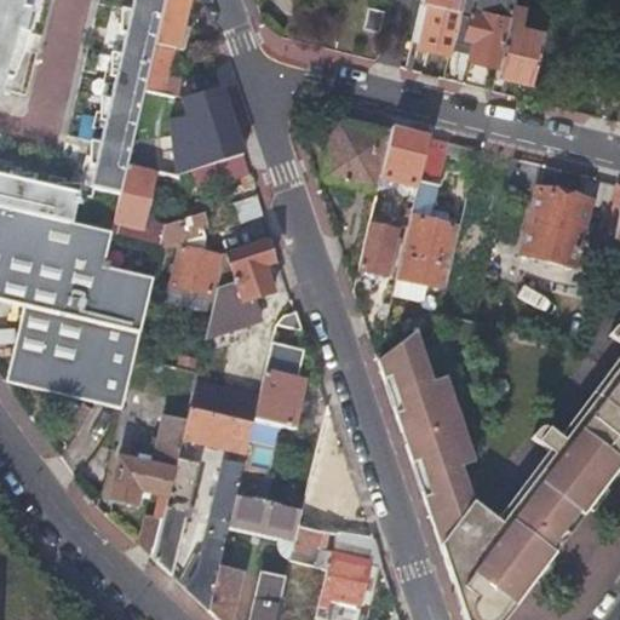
[(0,0),(0,17),(23,23),(29,0),(27,0),(0,0)]
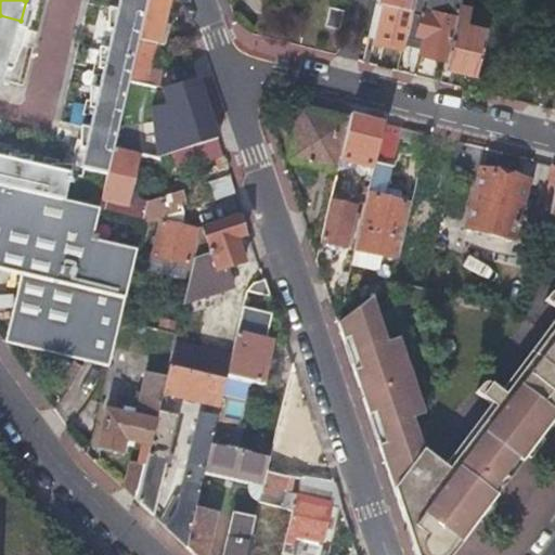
[(82,166),(106,173),(113,146),(117,129),(125,94),(129,80),(147,0),(123,0),(120,9),(107,5),(107,28),(115,30),(111,50),(99,47),(98,67),(106,69),(102,88),(89,85),(89,106),(97,108),(92,128),(79,125),(79,145),(87,149),(82,166)]
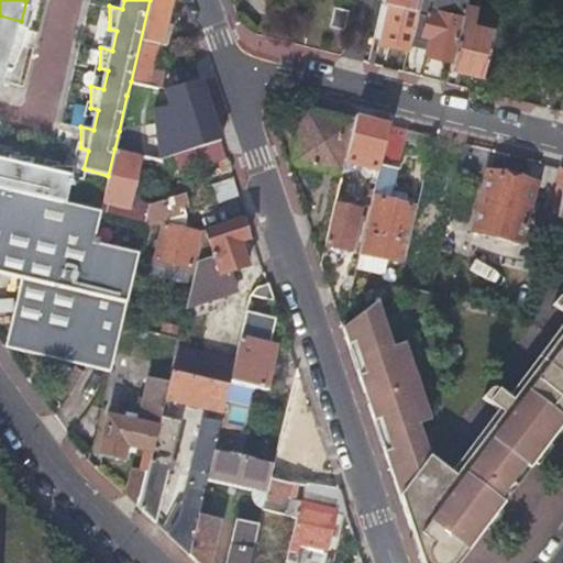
[(150,0),(131,81),(159,89),(165,90),(165,73),(151,68),(162,24),(165,25),(170,0),(150,0)]
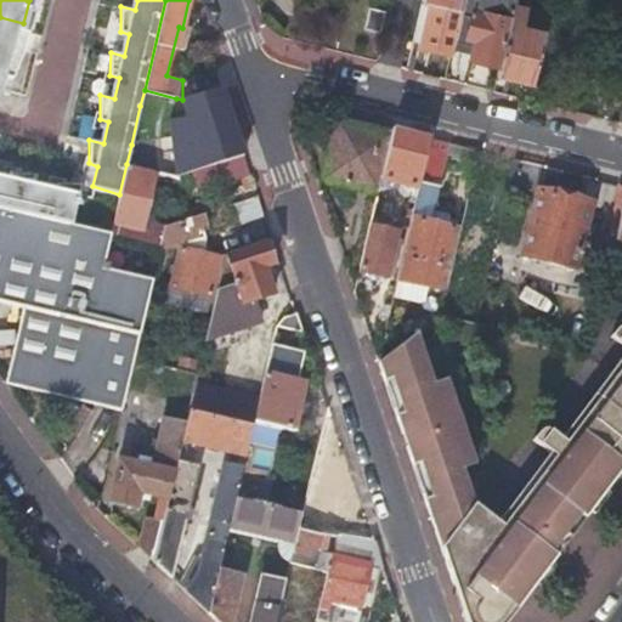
[(450,54),(453,39),(459,12),(462,0),(422,0),(422,3),(417,45),(430,49),(450,54)]
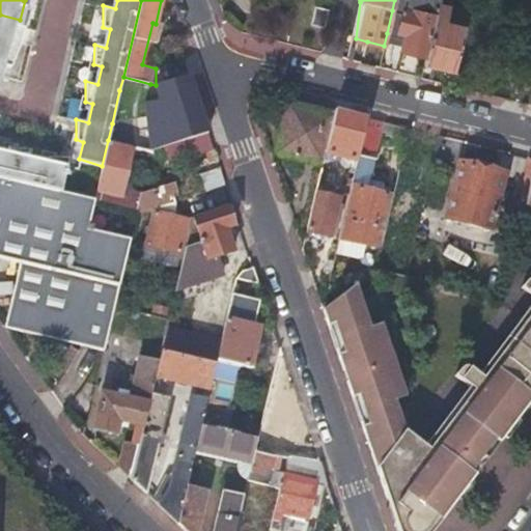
[(439,0),(394,0),(392,10),(387,33),(403,38),(401,48),(407,49),(426,54),(439,0)]
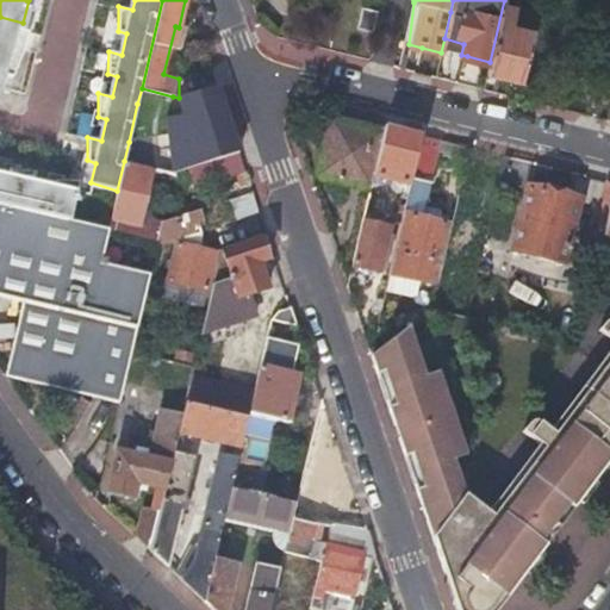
[(523,81),(534,33),(514,27),(518,0),(504,0),(490,62),(487,73),(504,76),(523,81)]
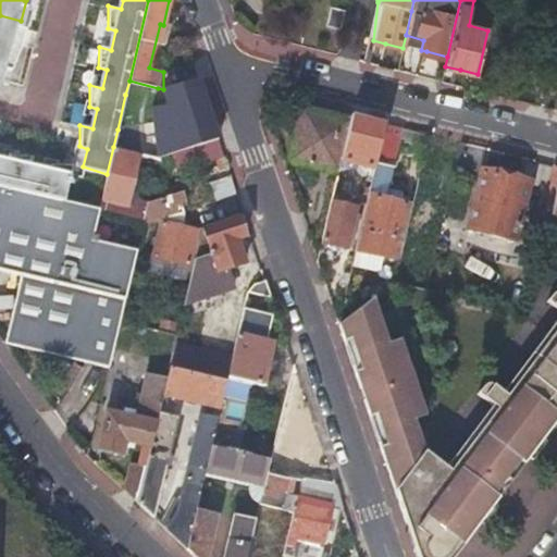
[(344,11),(330,8),(325,26),(339,29),(344,11)]
